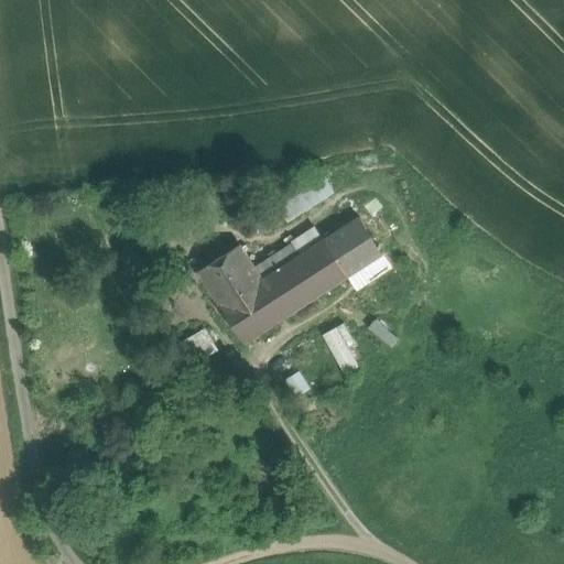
[(253,204),(236,216),(245,230),(250,226),(257,236),(333,187),(326,176),(262,217),(253,204)]
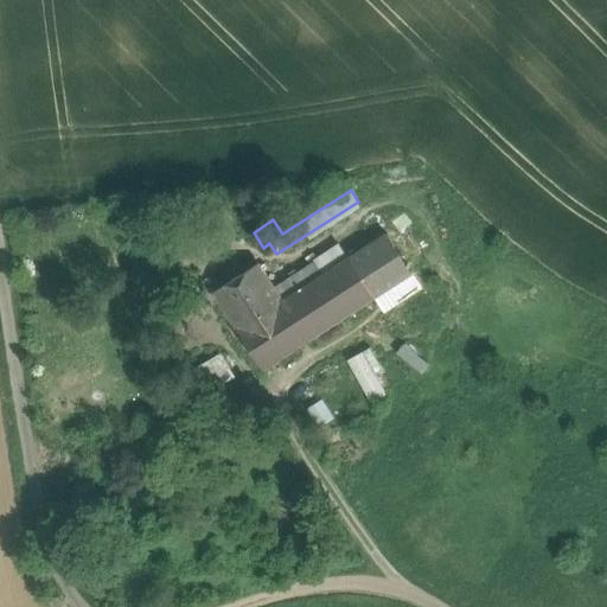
[(315,261),(274,287),(282,300),(238,327),(263,368),(413,273),(387,234),(324,274),(315,261)]
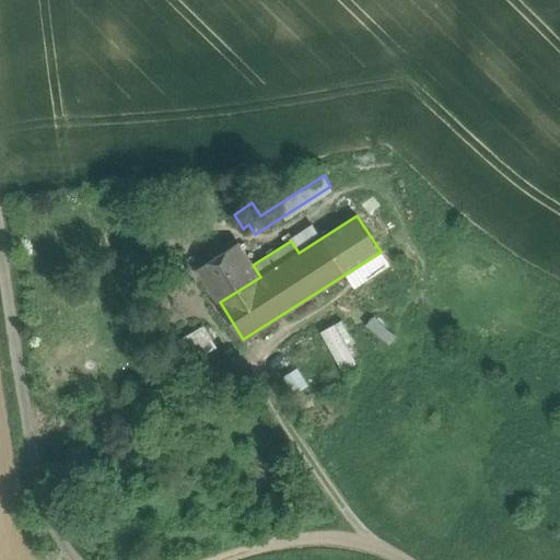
[(375,217),(365,223),(377,241),(387,235),(375,217)]
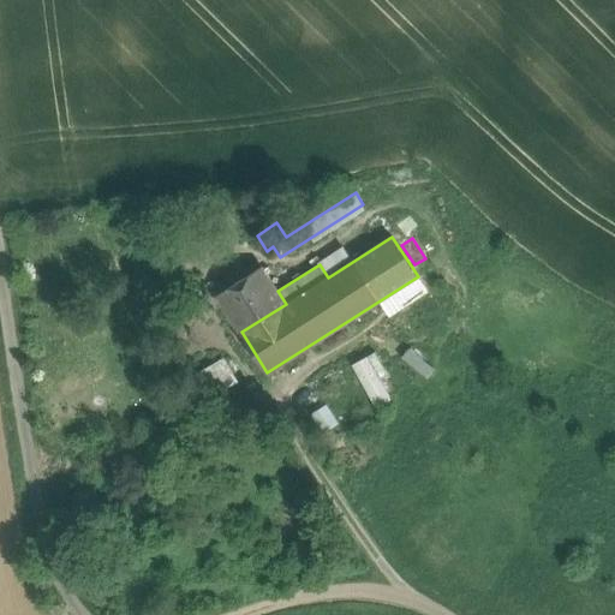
[(262,266),(218,294),(242,332),(286,304),(278,291),(262,266)]
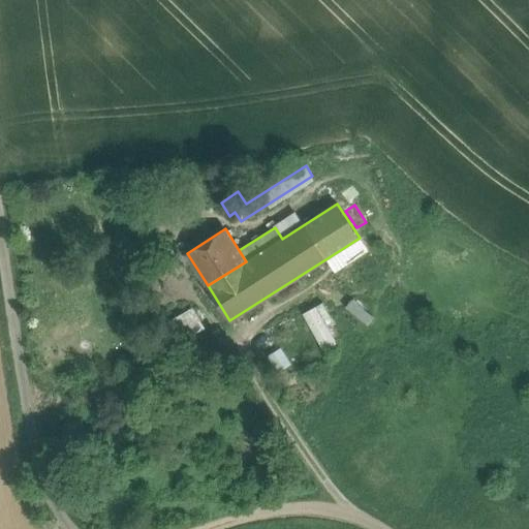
[(319,302),(302,311),(320,348),(338,340),(319,302)]
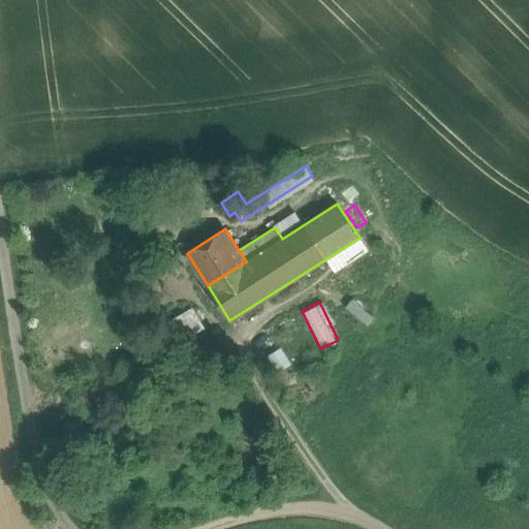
[(193,310),(174,321),(184,339),(204,328),(193,310)]
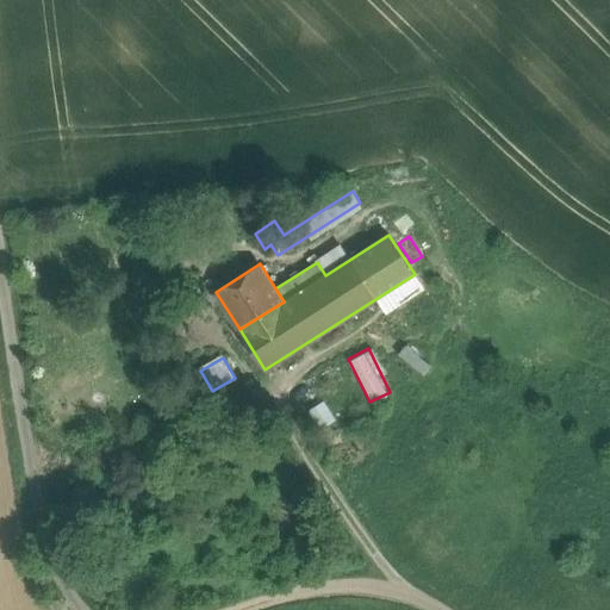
All buildings are outlined.
